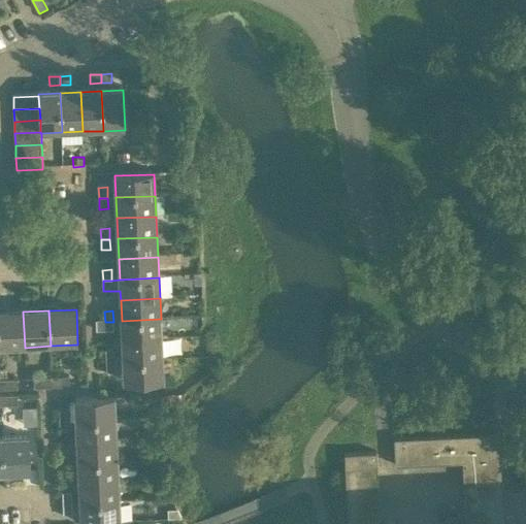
[(0,348),(25,348),(23,312),(0,313),(0,348)]
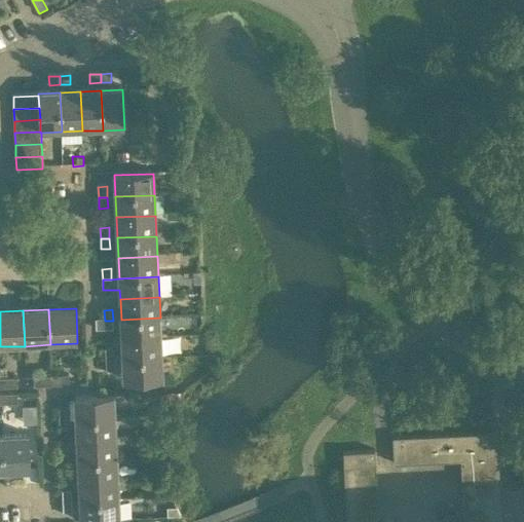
[(161,338),(160,318),(121,320),(122,340),(161,338)]
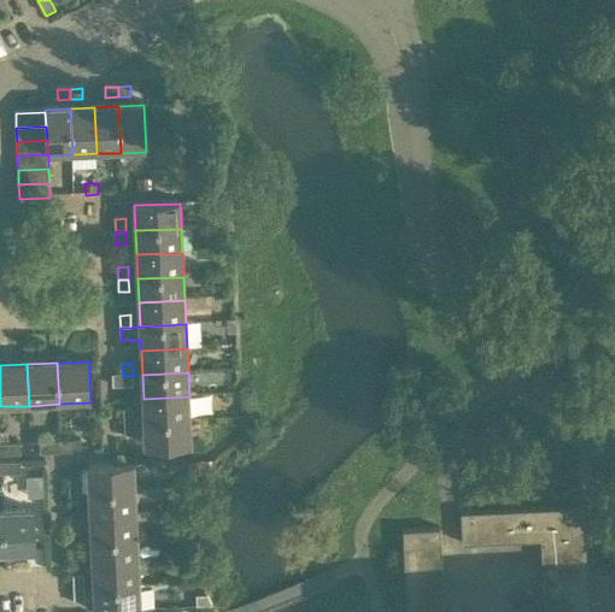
[(123,376),(113,376),(113,389),(123,388),(123,376)]
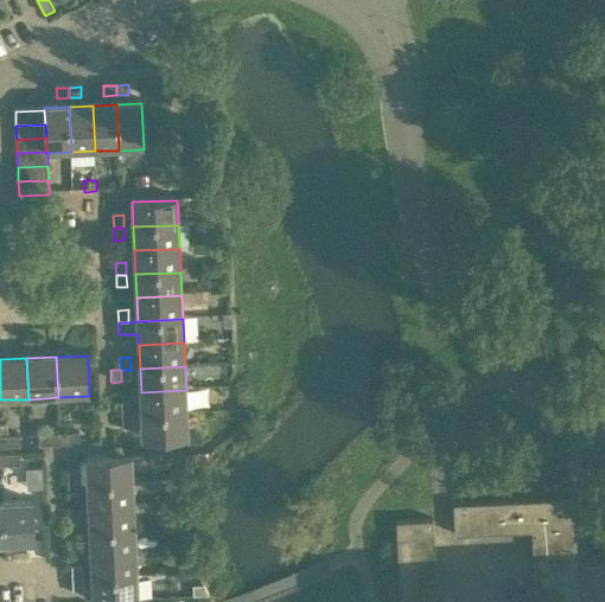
[(131,382),(131,370),(121,370),(121,382),(131,382)]
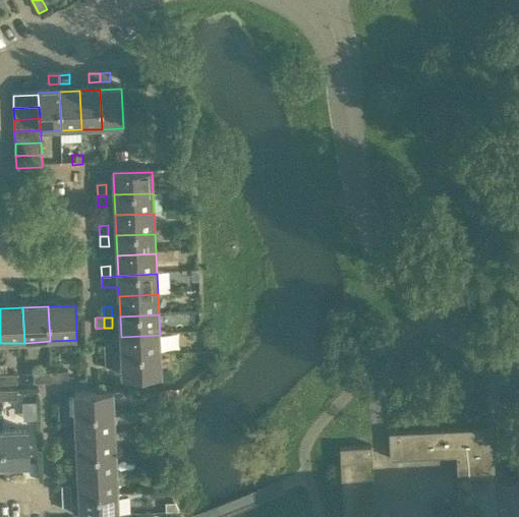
[(121,337),(122,357),(161,355),(160,335),(121,337)]
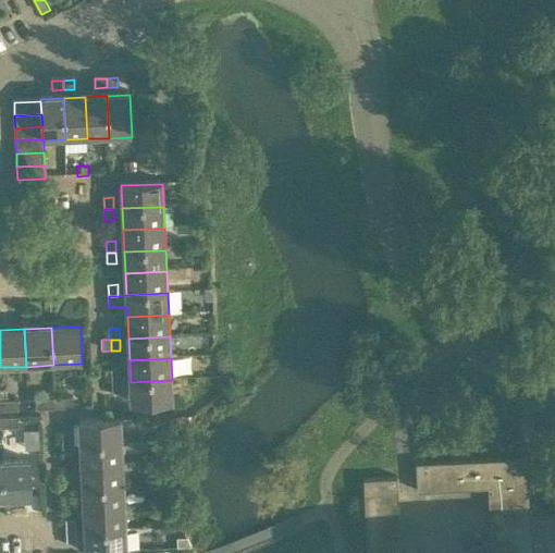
[(112,383),(122,383),(121,371),(112,371),(112,383)]
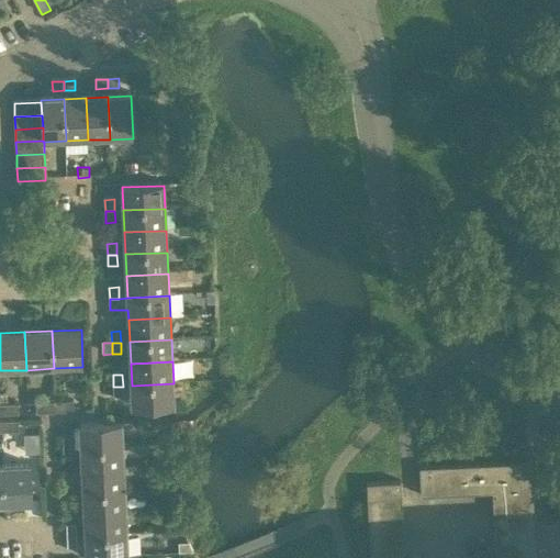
[(175,406),(174,383),(132,386),(133,409),(175,406)]
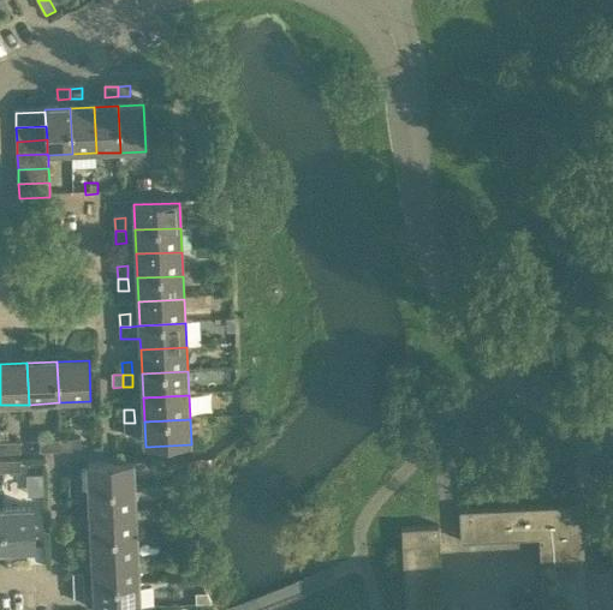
[(135,435),(135,423),(124,423),(125,435),(135,435)]
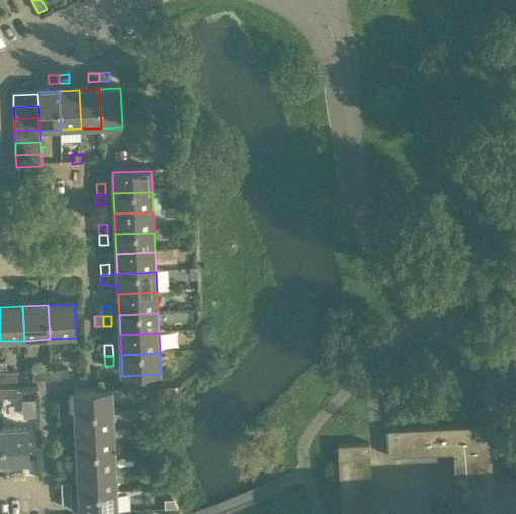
[(69,371),(52,372),(52,382),(70,381),(69,371)]
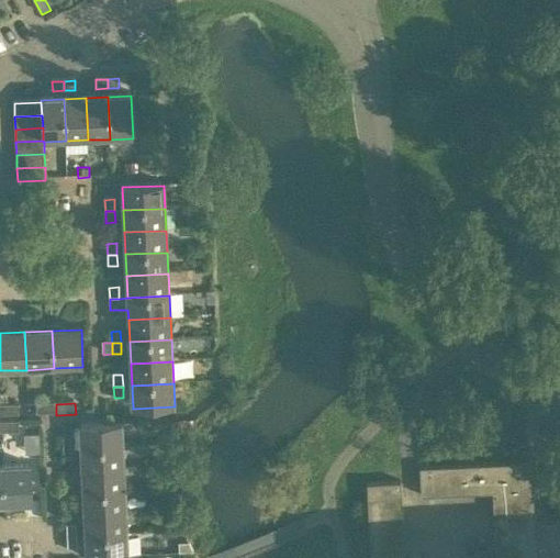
[(37,415),(41,415),(56,415),(56,404),(37,405),(37,415)]
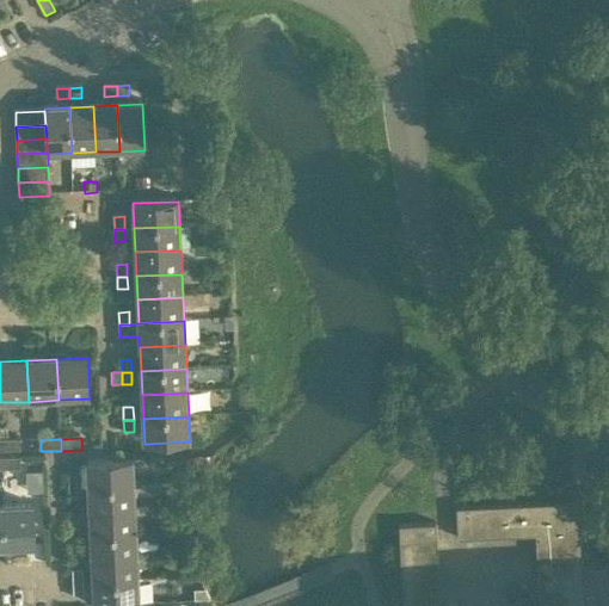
[(1,441),(1,453),(22,452),(22,441),(1,441)]
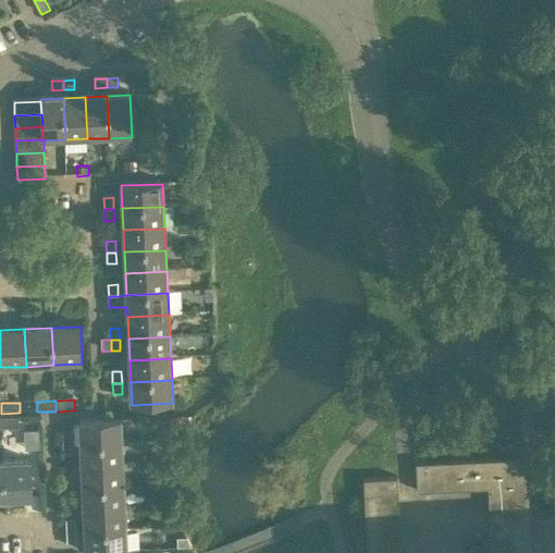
[(1,420),(1,431),(20,430),(20,419),(1,420)]
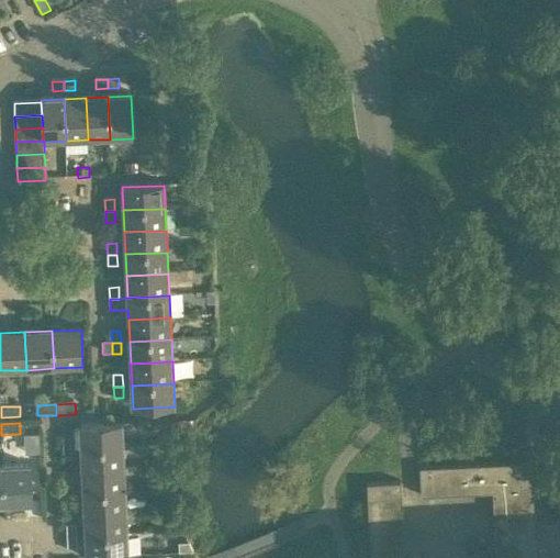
[(80,426),(81,449),(123,447),(123,424),(80,426)]
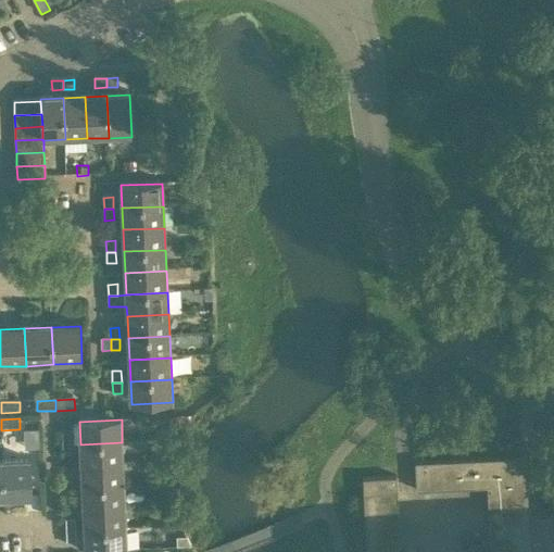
[(186,419),(171,419),(171,430),(186,430),(186,419)]
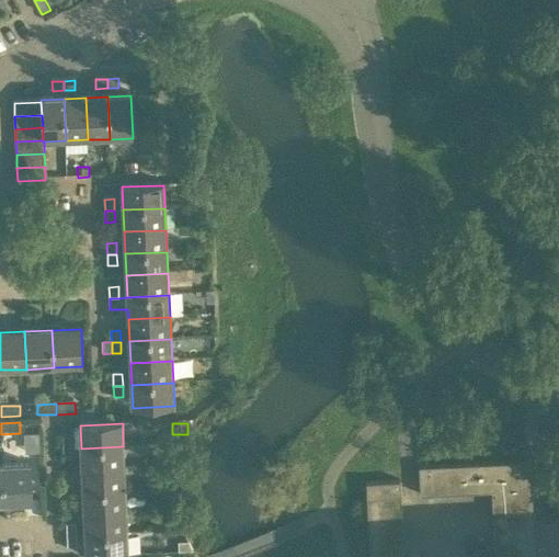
[(41,453),(40,434),(25,435),(26,454),(41,453)]
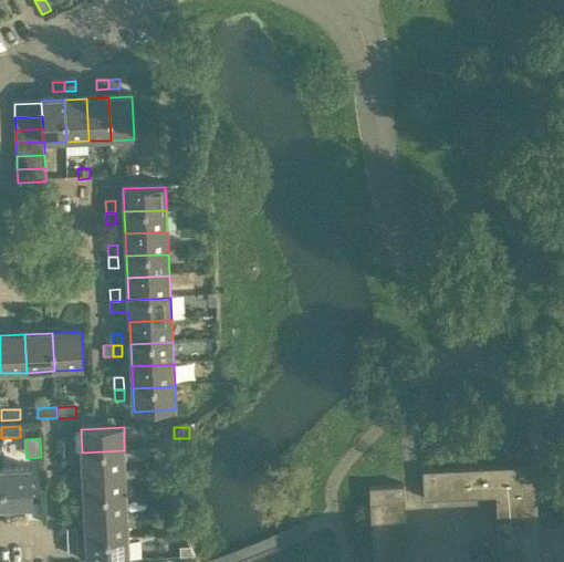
[(64,443),(64,454),(74,454),(73,441),(64,443)]
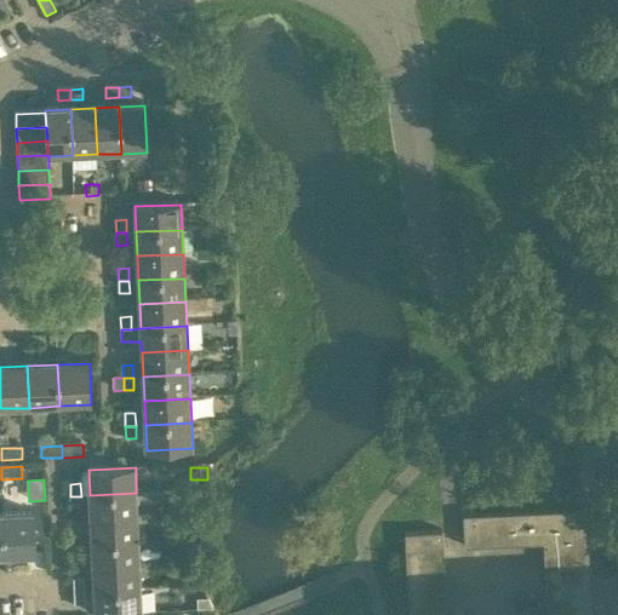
[(137,517),(136,493),(90,495),(91,519),(137,517)]
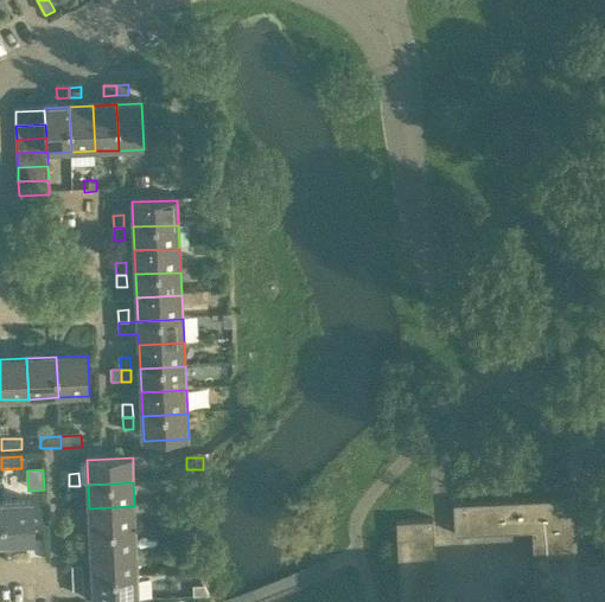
[(80,498),(80,486),(69,486),(70,498),(80,498)]
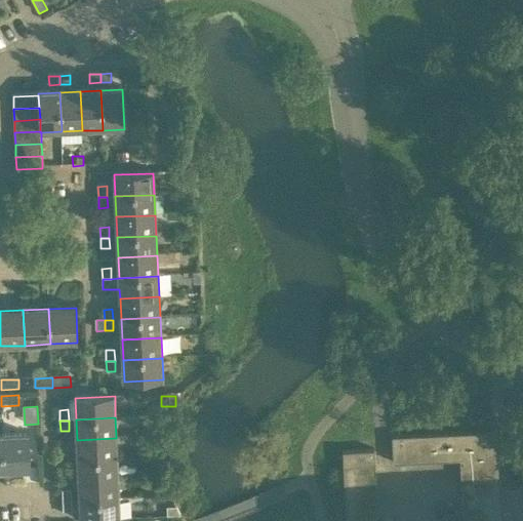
[(501,520),(497,434),(417,438),(392,440),(393,467),(459,463),(463,520),(501,520)]
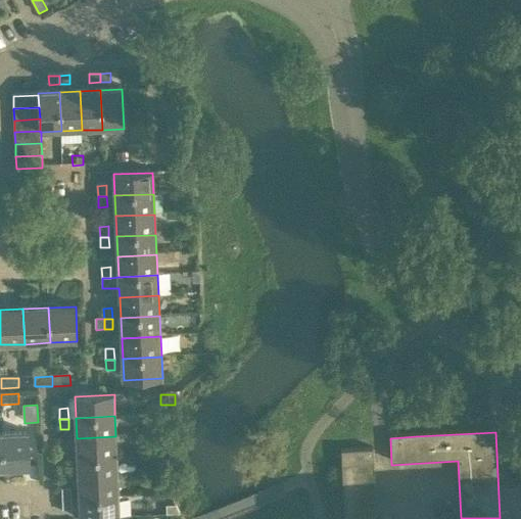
[(30,434),(3,435),(4,470),(31,469),(30,434)]
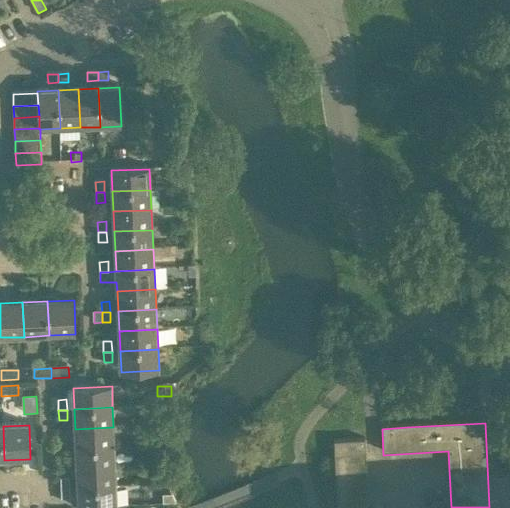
[(75,429),(76,449),(114,447),(113,427),(75,429)]
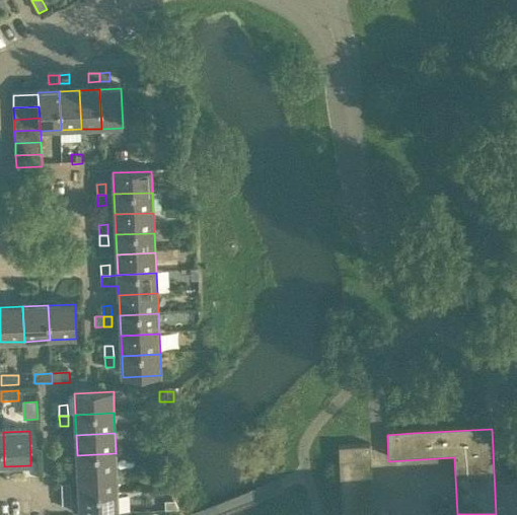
[(61,456),(69,456),(69,445),(61,446),(61,456)]
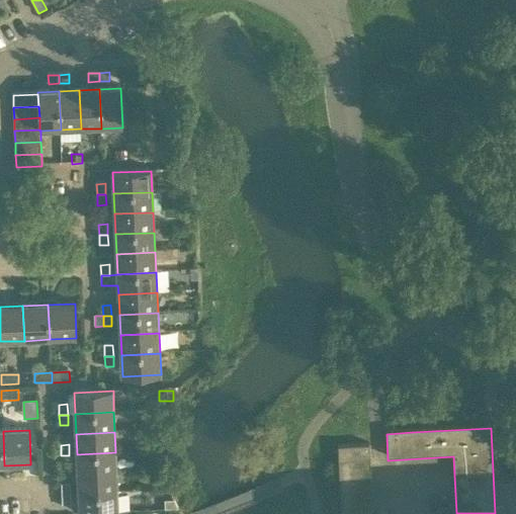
[(369,446),(339,448),(339,463),(367,461),(370,461),(369,446)]
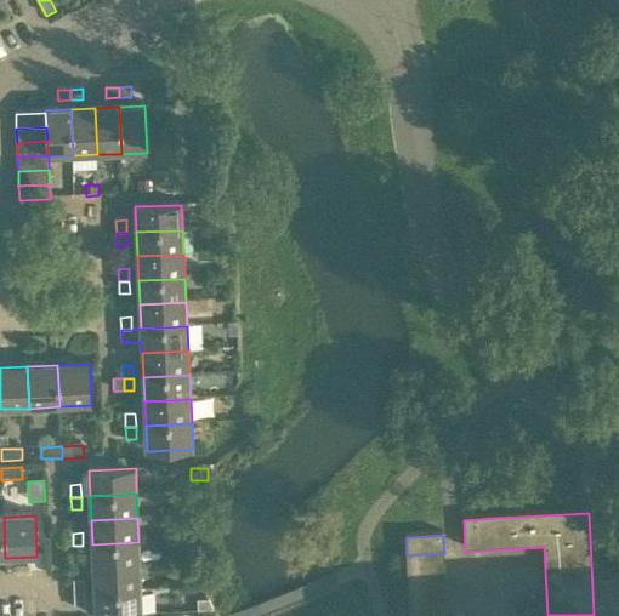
[(140,566),(138,542),(92,545),(94,569),(140,566)]
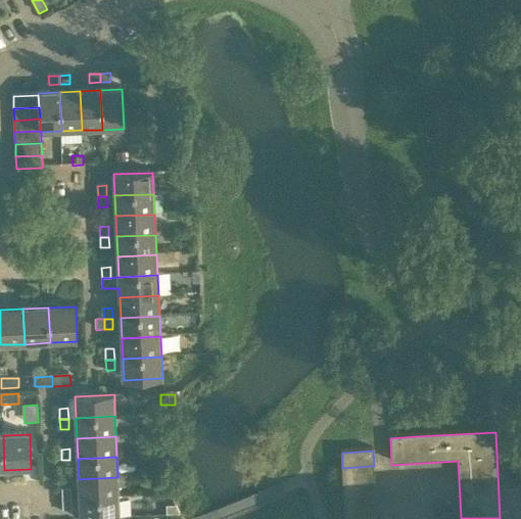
[(70,470),(69,460),(61,460),(62,470),(70,470)]
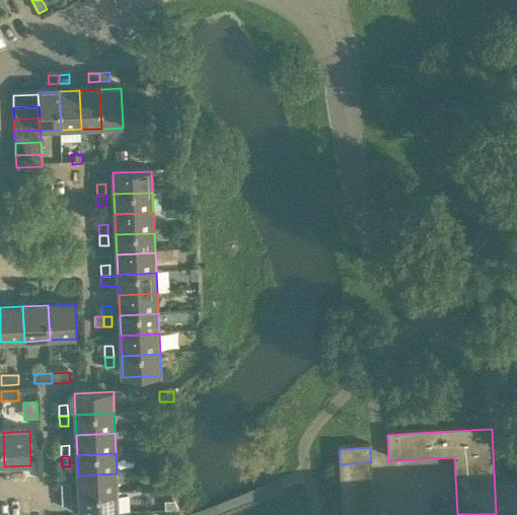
[(370,514),(368,462),(340,464),(343,514),(370,514)]
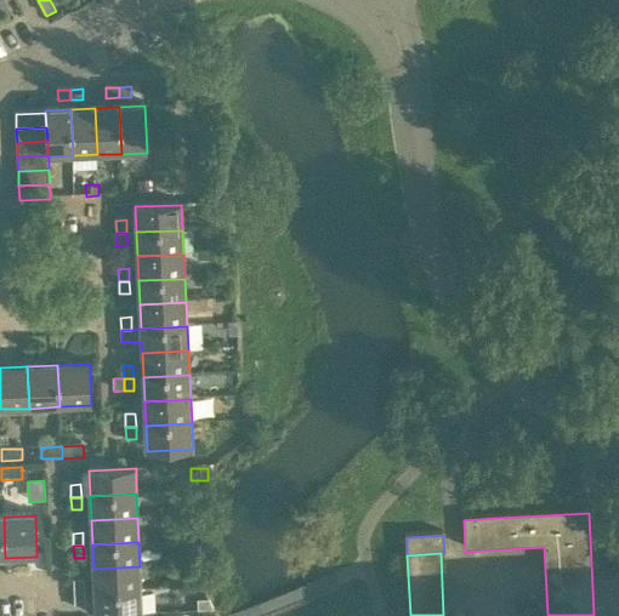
[(94,569),(95,593),(141,591),(140,566),(94,569)]
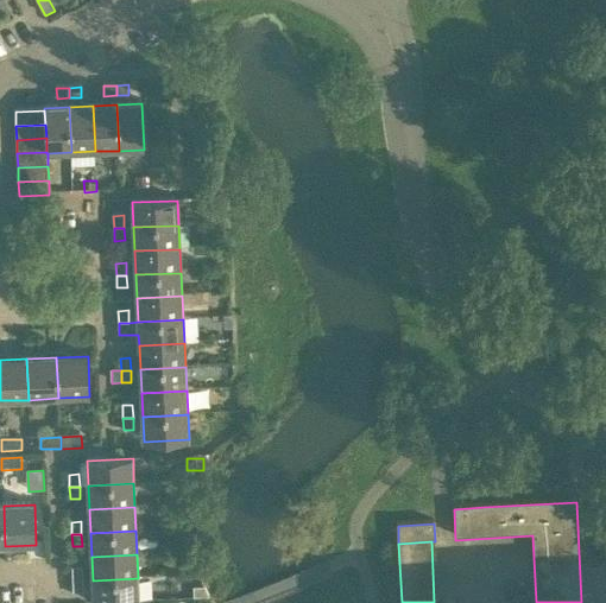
[(74,582),(83,582),(83,569),(73,570),(74,582)]
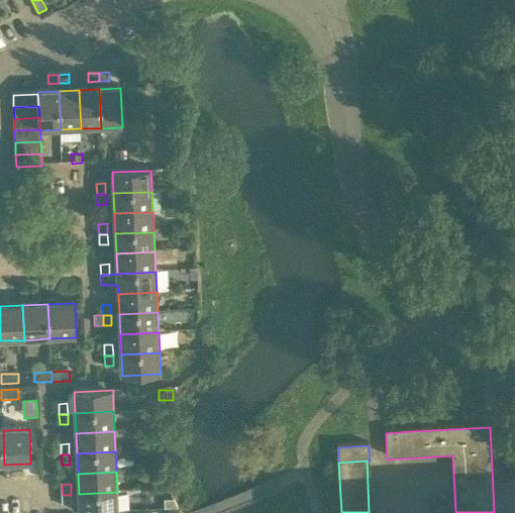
[(118,512),(117,492),(79,494),(80,512),(118,512)]
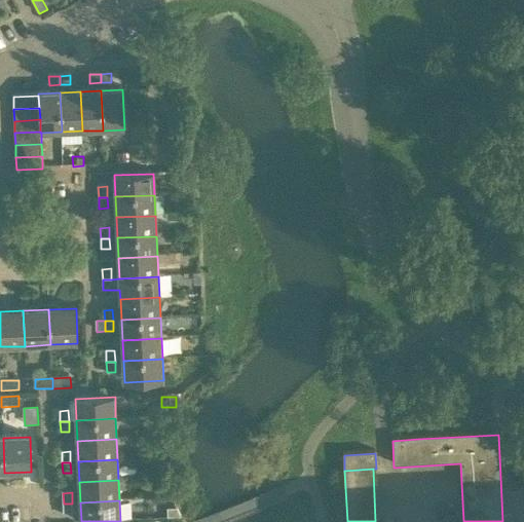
[(73,514),(72,504),(64,504),(64,514),(73,514)]
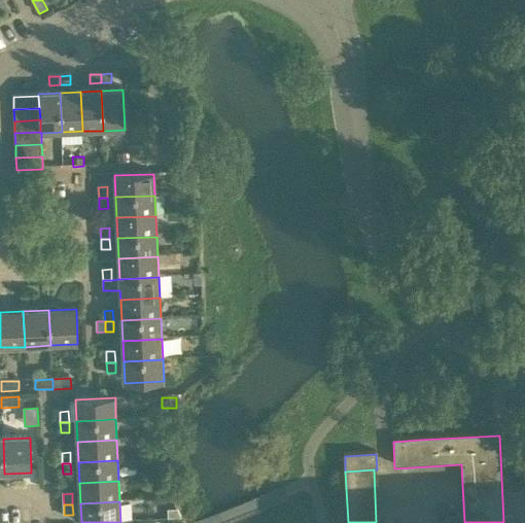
[(182,520),(178,511),(169,512),(169,520),(182,520)]
